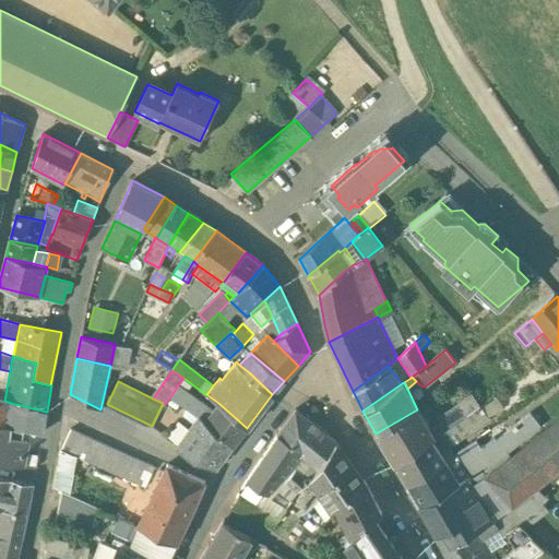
[(197,400),(178,385),(171,395),(199,416),(204,421),(211,413),(197,401),(197,400)]
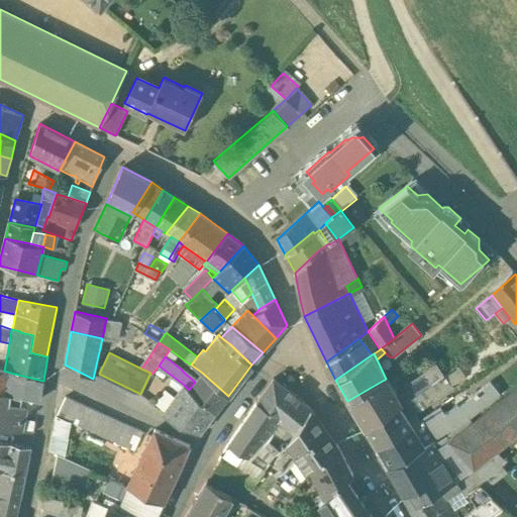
[(436,365),(425,374),(432,384),(443,376),(436,365)]
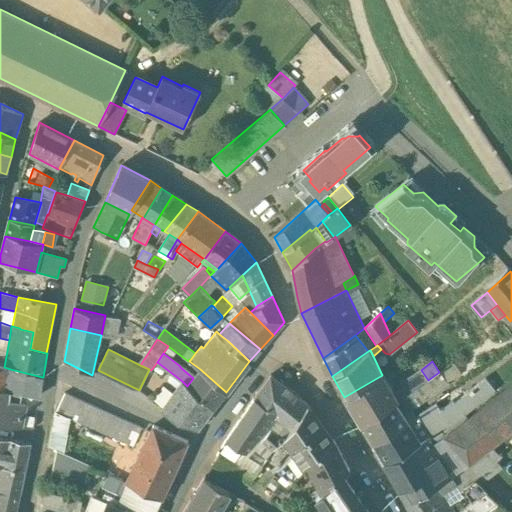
[(0,366),(0,389),(7,391),(10,369),(4,367),(3,367),(0,366)]
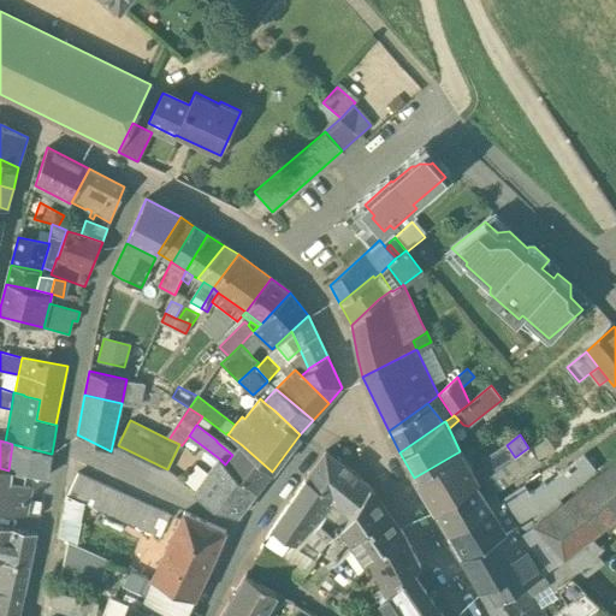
[(51,454),(12,444),(9,471),(10,471),(9,481),(23,483),(25,473),(47,478),(51,454)]
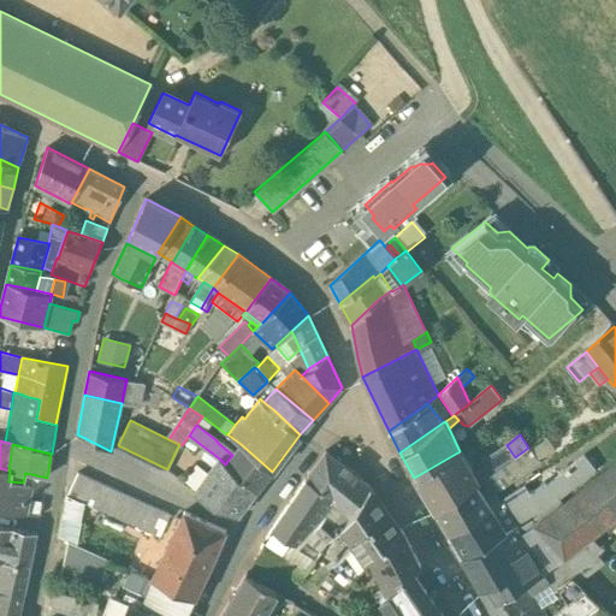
[(232,455),(225,465),(256,492),(272,472),(241,444),(232,455)]
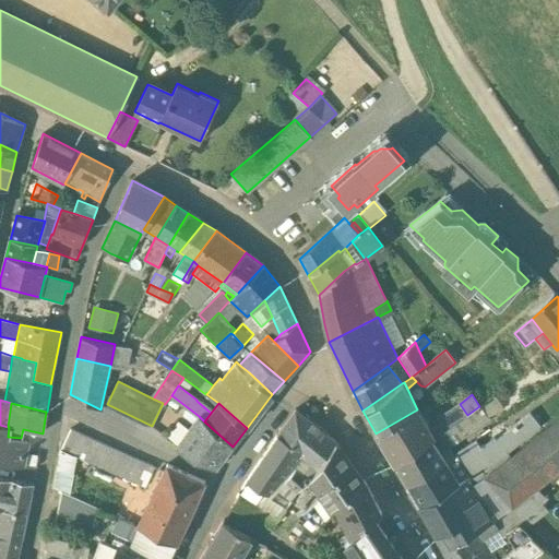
[(417,409),(376,433),(394,464),(431,439),(435,437),(432,432),(421,415),(429,409),(424,404),(417,409)]
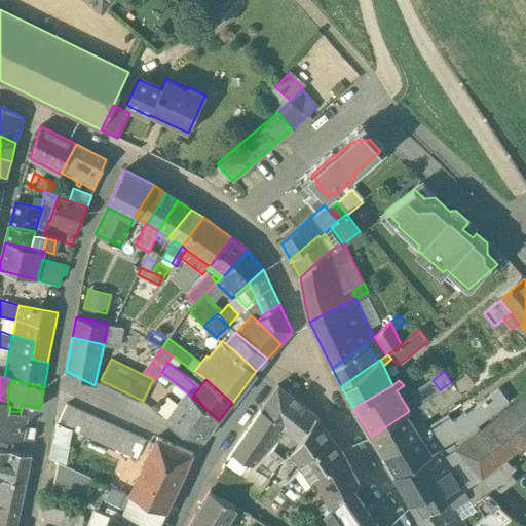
[(433,380),(414,396),(417,400),(420,404),(435,395),(440,390),(433,380)]
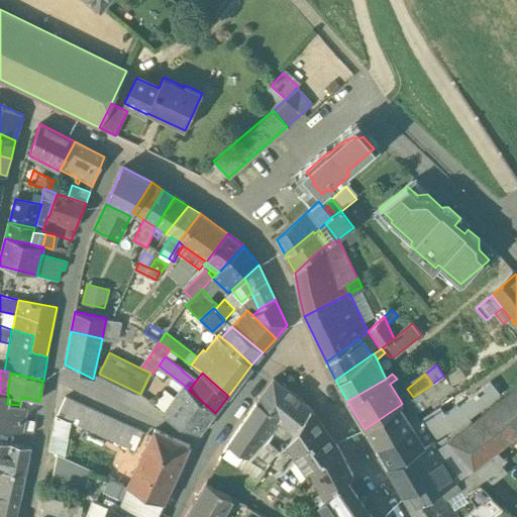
[(297,396),(273,379),(256,403),(280,417),(278,420),(278,421),(285,427),(291,433),(310,409),(297,396)]
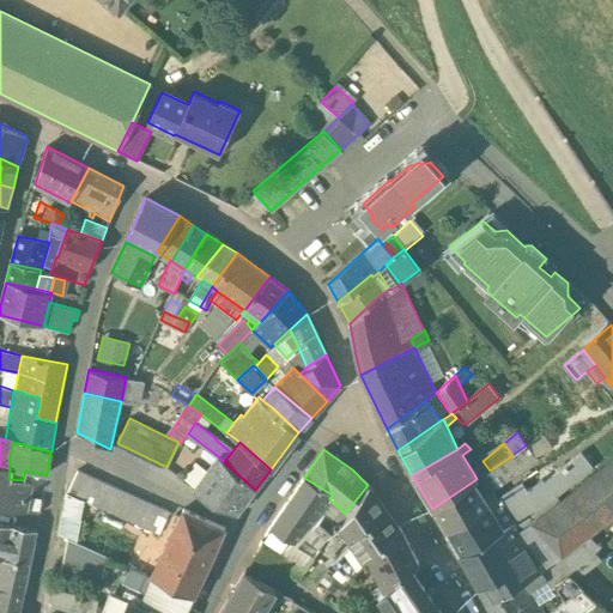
[(582,454),(545,483),(556,496),(593,467),(582,454)]
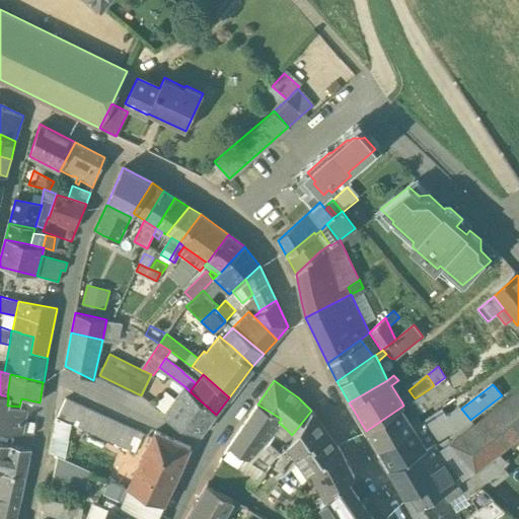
[(190,391),(184,386),(163,415),(200,435),(216,415),(190,391)]
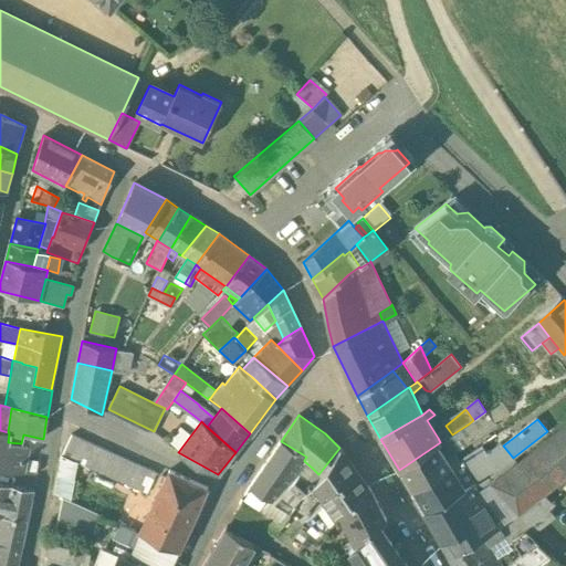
[(517,462),(492,482),(519,512),(525,507),(543,493),(565,475),(565,422),(555,432),(517,462)]
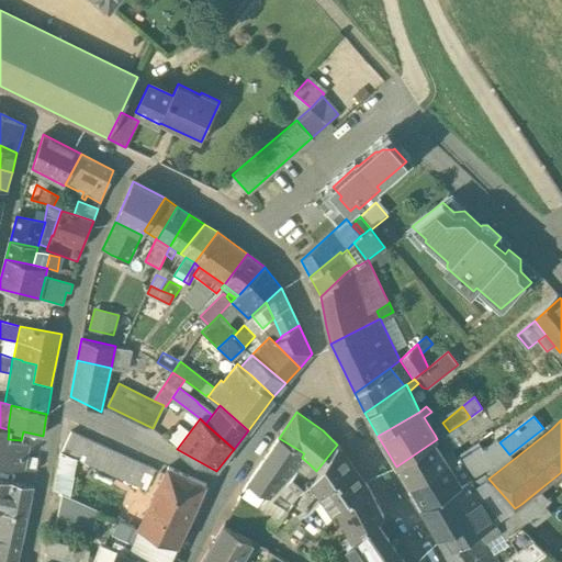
[(449,431),(447,433),(454,445),(458,446),(473,435),(464,422),(449,431)]
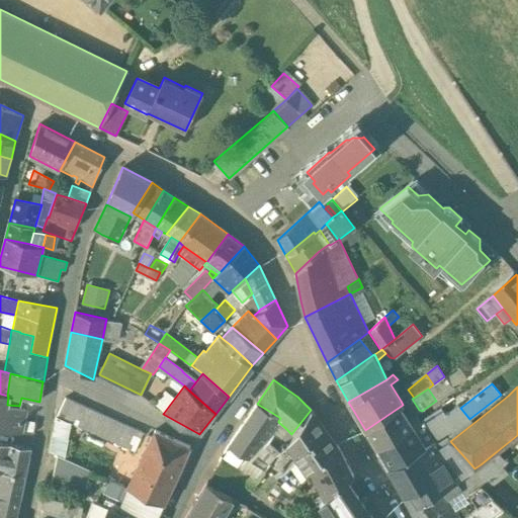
[(411,394),(401,401),(403,405),(412,399),(414,398),(411,394)]
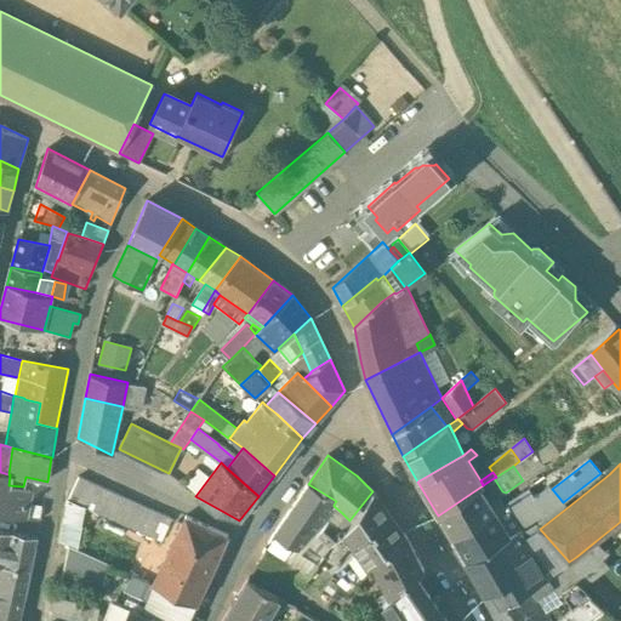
[(172,518),(79,477),(69,500),(87,508),(161,541),(172,518)]
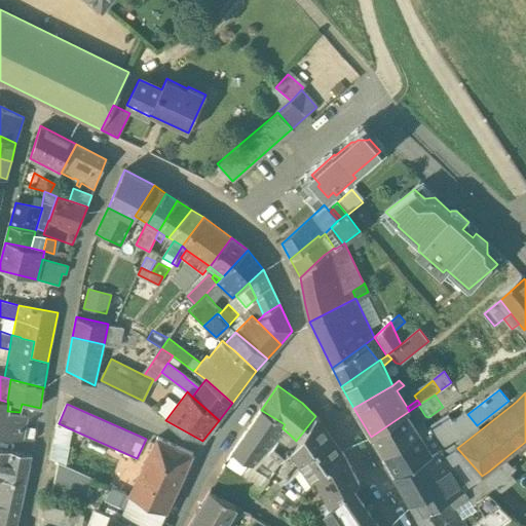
[(409,411),(406,413),(413,424),(425,416),(418,405),(409,411)]
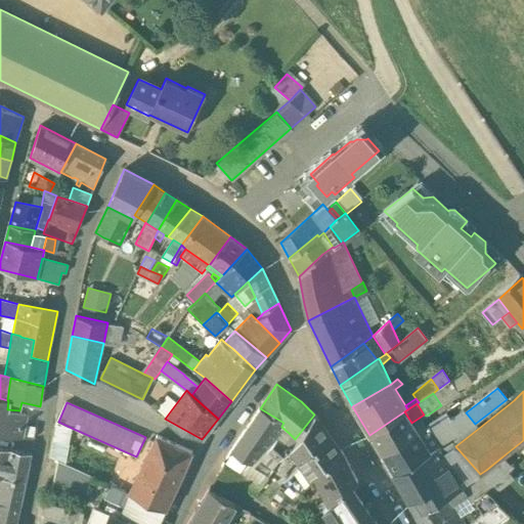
[(260,408),(231,449),(242,456),(252,464),(269,443),(281,427),(281,426),(284,423),(260,408)]
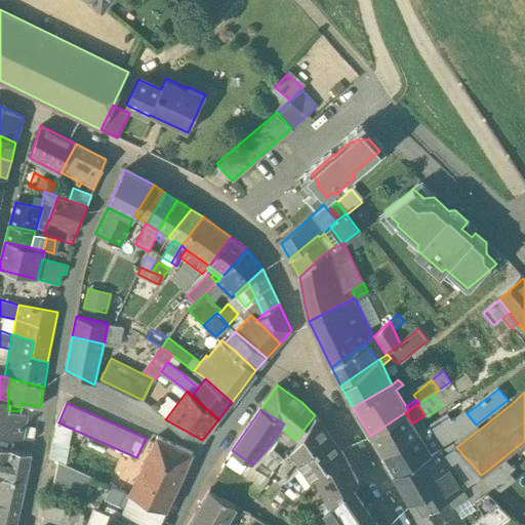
[(19,411),(7,410),(2,437),(22,438),(24,423),(26,412),(19,411)]
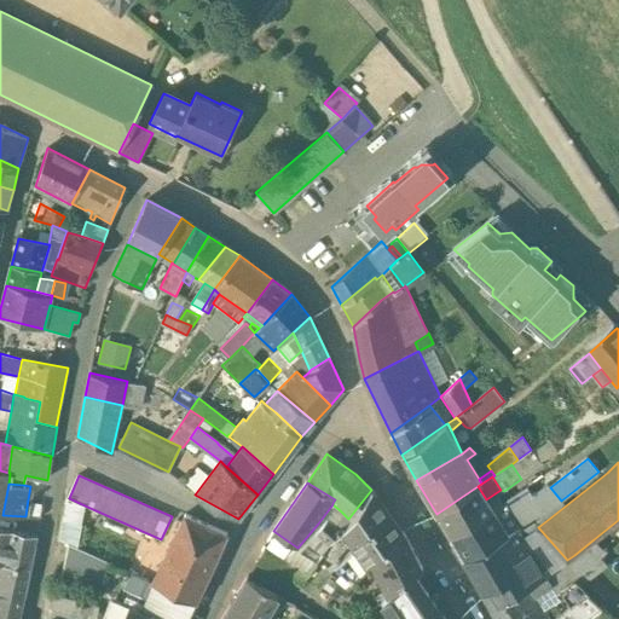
[(533,496),(526,487),(505,501),(521,527),(526,536),(538,527),(566,505),(565,504),(563,505),(560,502),(561,501),(548,485),(533,496)]
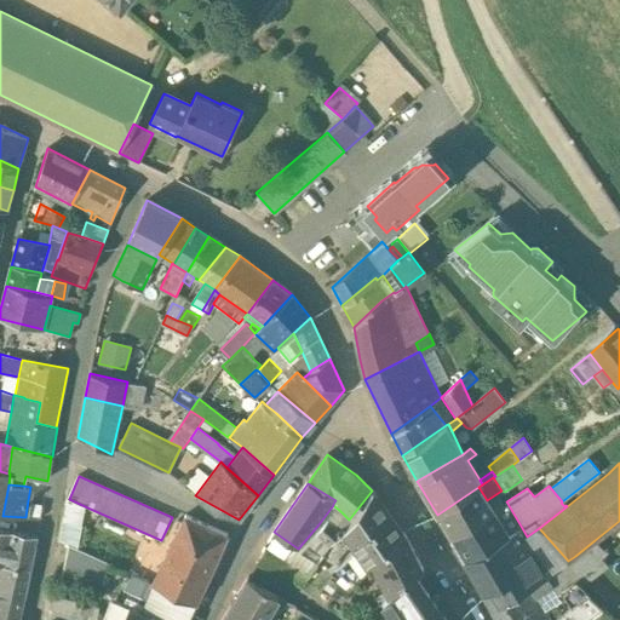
[(478,487),(437,515),(452,539),(494,511),(493,510),(487,500),(478,487)]
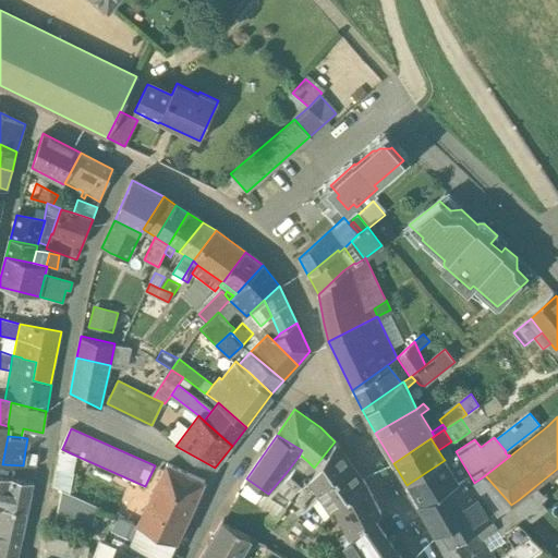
[(363,480),(335,441),(314,468),(306,478),(308,478),(320,495),(330,510),(335,506),(336,506),(336,505),(363,480)]
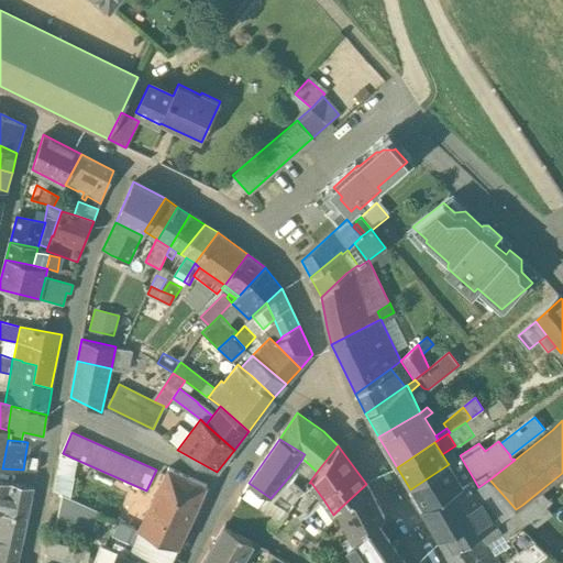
[(79,461),(63,453),(54,490),(69,498),(79,461)]
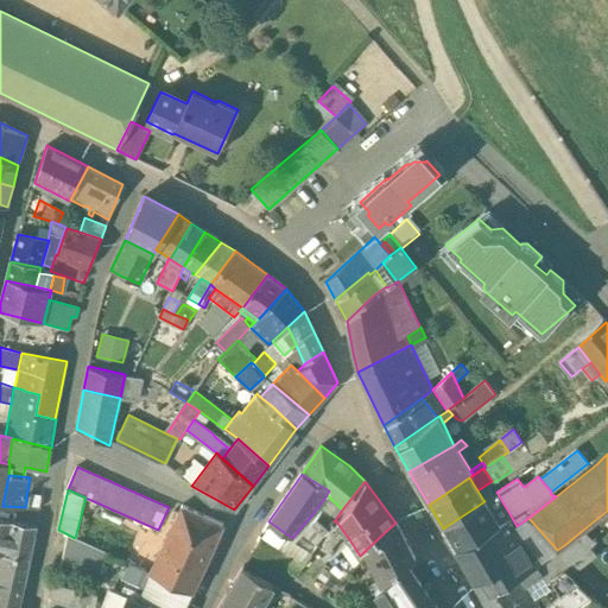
[(42,493),(27,491),(25,507),(39,510),(42,493)]
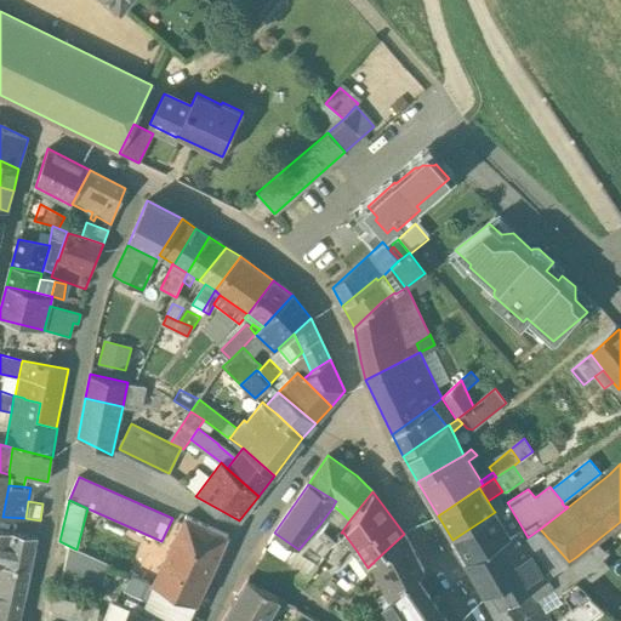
[(507,502),(494,511),(495,512),(510,535),(523,529),(507,502)]
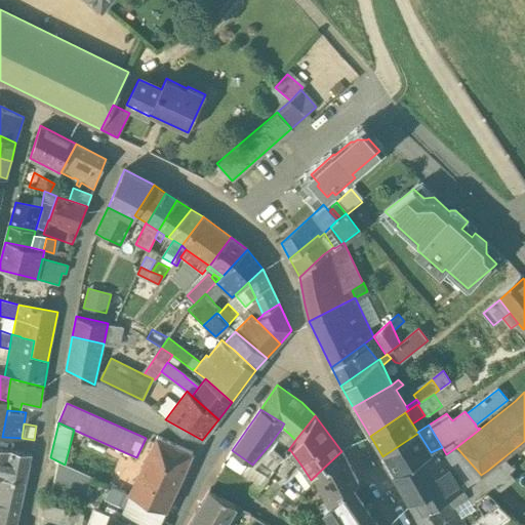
[(418,433),(382,456),(393,475),(431,452),(418,433)]
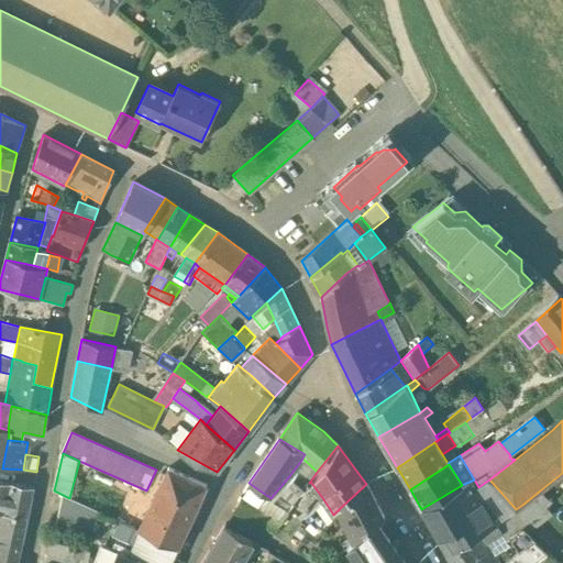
[(310,465),(302,476),(309,483),(317,472),(310,465)]
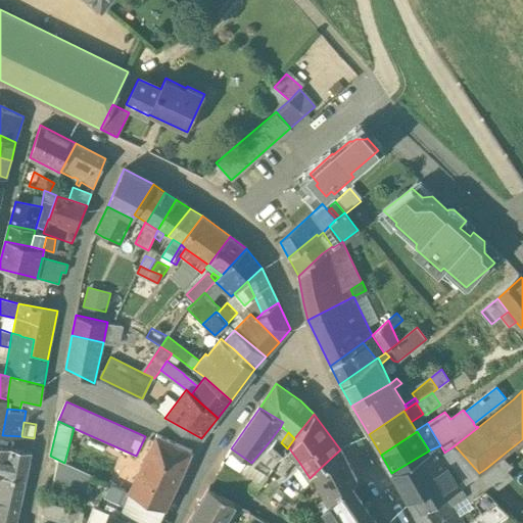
[(156,434),(129,491),(130,492),(164,509),(192,450),(156,434)]
